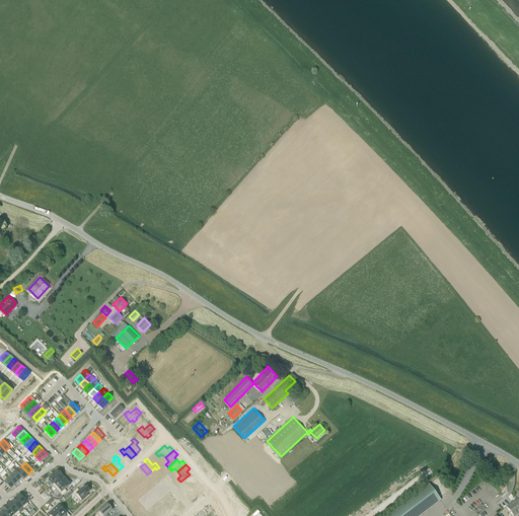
[(17,469),(17,470),(22,475),(24,477),(28,473),(21,466),(17,469)]
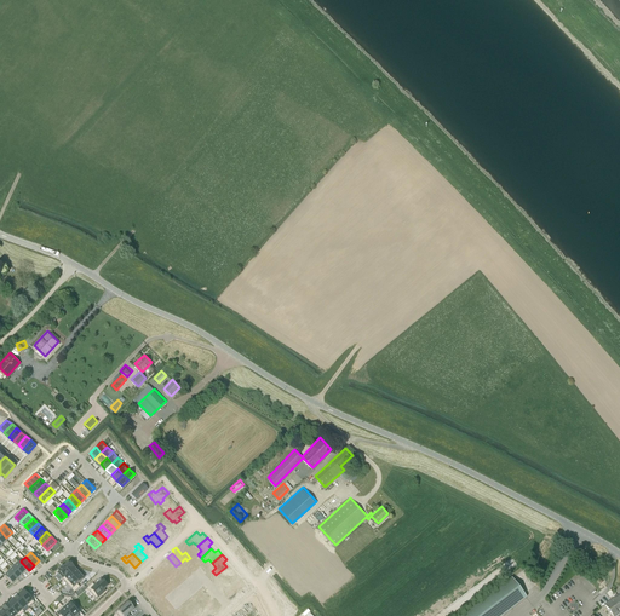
[(167,557),(162,562),(171,571),(176,566),(167,557)]
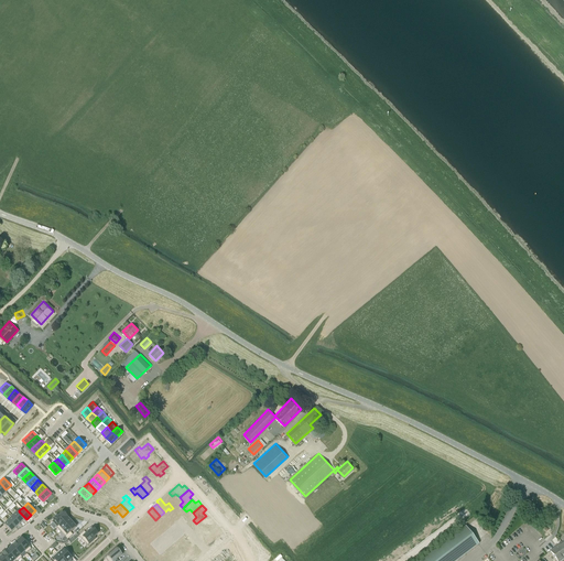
[(18,509),(13,514),(20,520),(24,517),(19,511),(19,510),(18,509)]
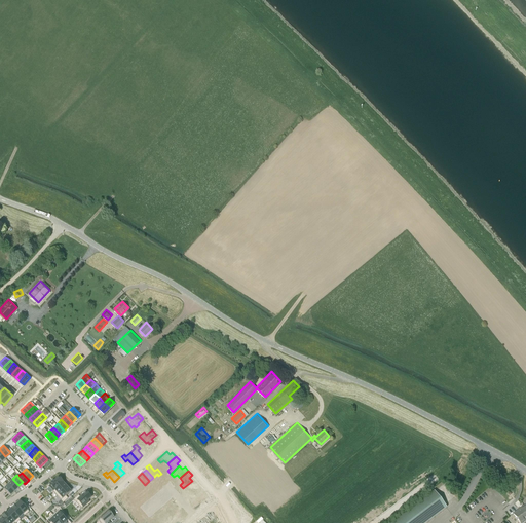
[(52,479),(47,483),(52,489),(63,480),(64,480),(63,479),(64,478),(61,476),(60,476),(59,475),(59,476),(53,480),(52,479)]
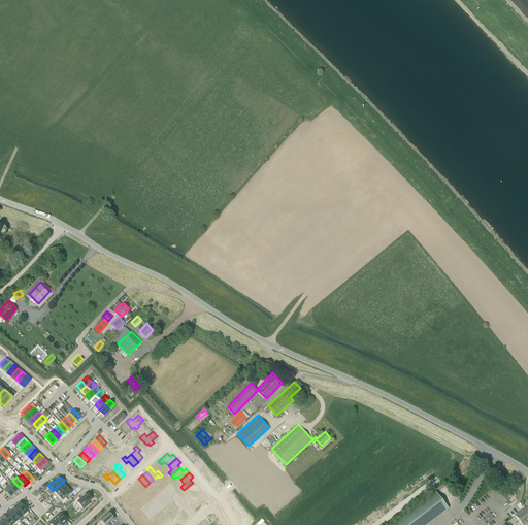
[(138,479),(134,483),(141,490),(145,487),(138,479)]
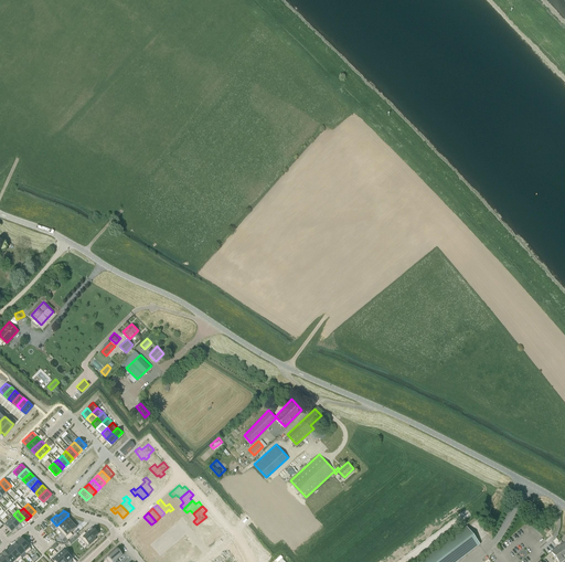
[(13,515),(9,519),(16,526),(20,521),(13,515)]
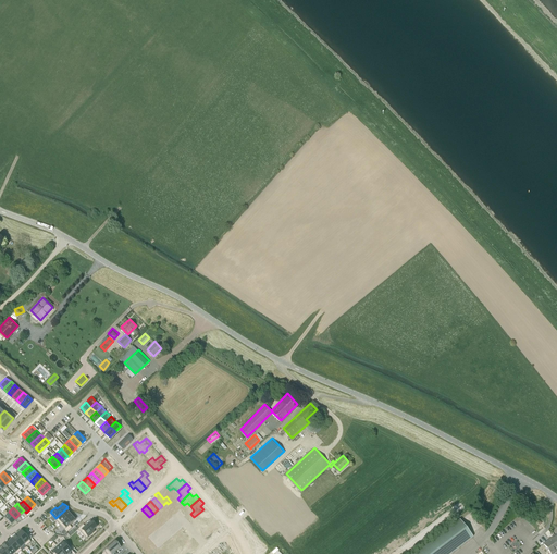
[(66,508),(56,518),(60,522),(71,513),(66,508)]
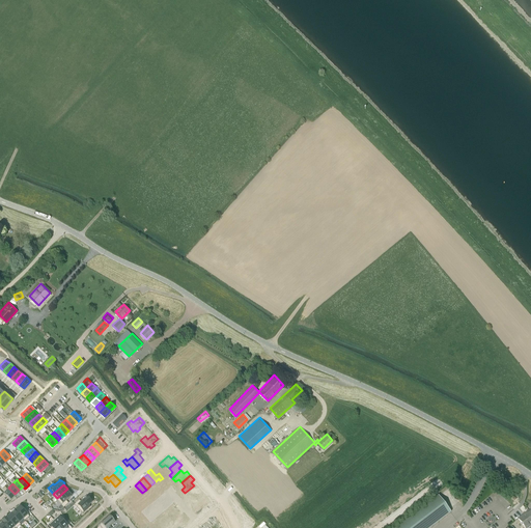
[(135,485),(131,489),(133,493),(131,494),(135,499),(142,493),(135,485)]
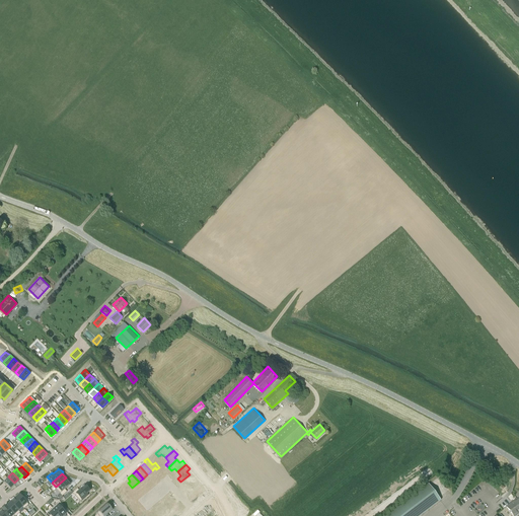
[(190,474),(180,482),(183,485),(187,483),(190,487),(199,478),(195,474),(192,476),(190,474)]
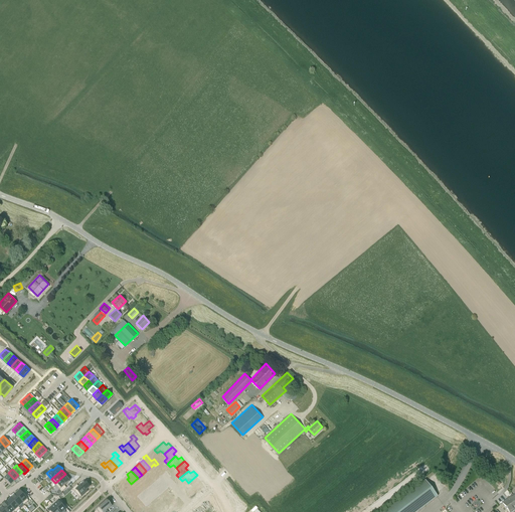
[(8,473),(4,477),(10,483),(14,479),(8,473)]
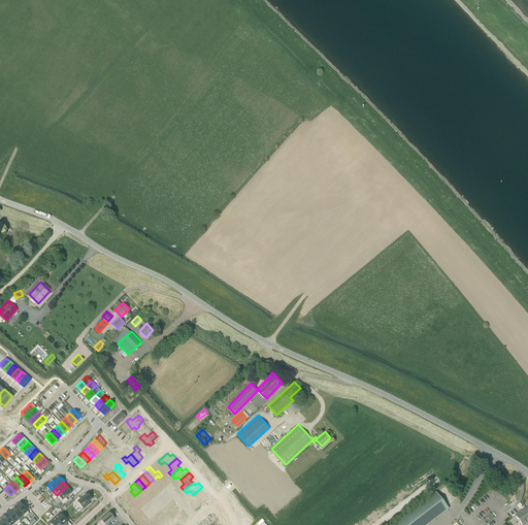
[(67,486),(57,495),(63,502),(68,498),(66,495),(71,491),(71,490),(67,486)]
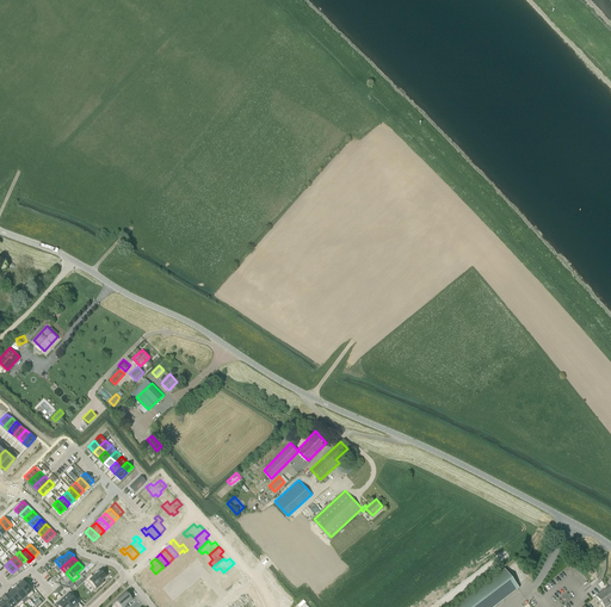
[(234,563),(223,573),(228,576),(224,580),(228,583),(238,575),(238,574),(235,571),(238,569),(234,563)]
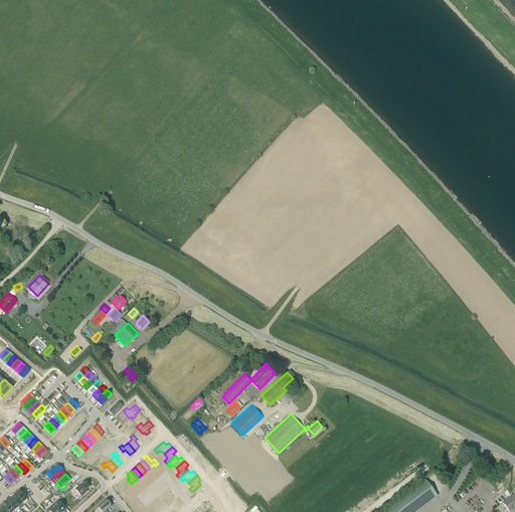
[(425,477),(379,511),(412,511),(438,493),(425,477)]
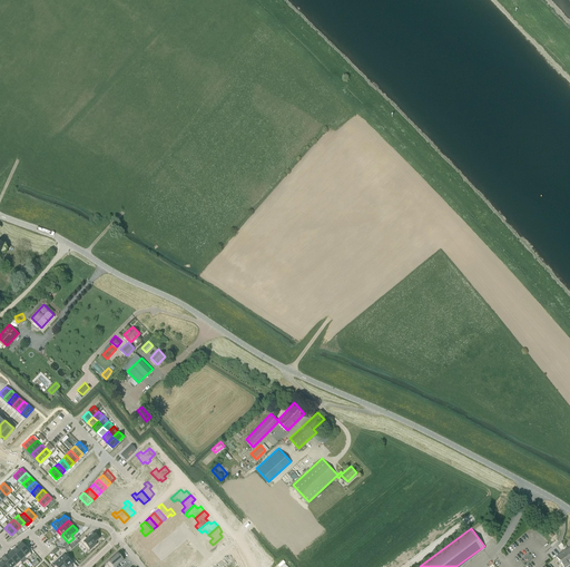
[(86,535),(80,539),(88,548),(95,543),(94,541),(98,537),(98,536),(98,535),(96,531),(95,533),(94,531),(88,537),(86,535)]
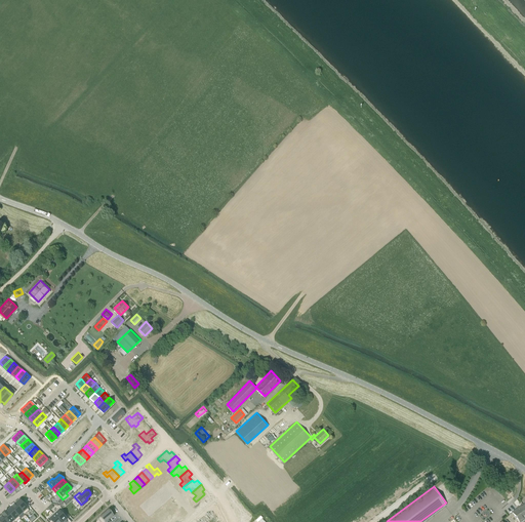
[(21,498),(15,503),(23,511),(25,513),(29,508),(28,507),(30,505),(26,499),(24,502),(21,498)]
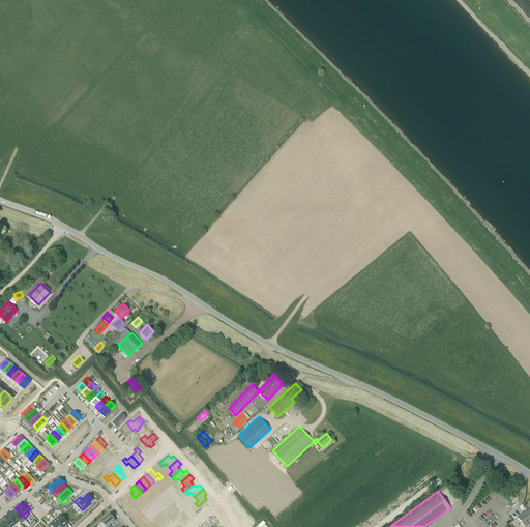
[(529,504),(517,515),(525,525),(529,521),(529,504)]
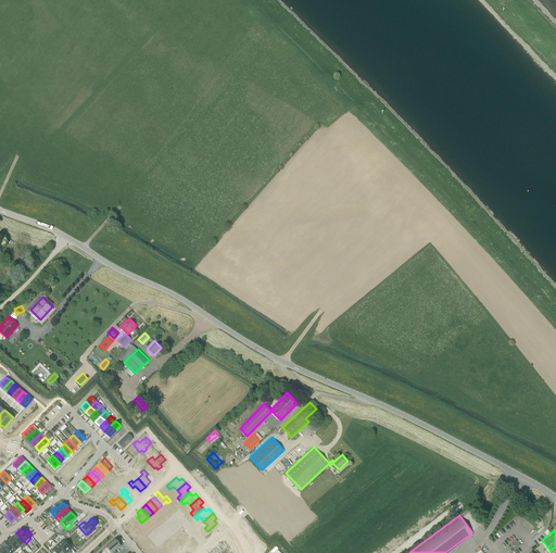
[(188,535),(184,539),(191,547),(192,545),(193,548),(197,544),(191,538),(193,536),(189,530),(186,532),(188,535)]
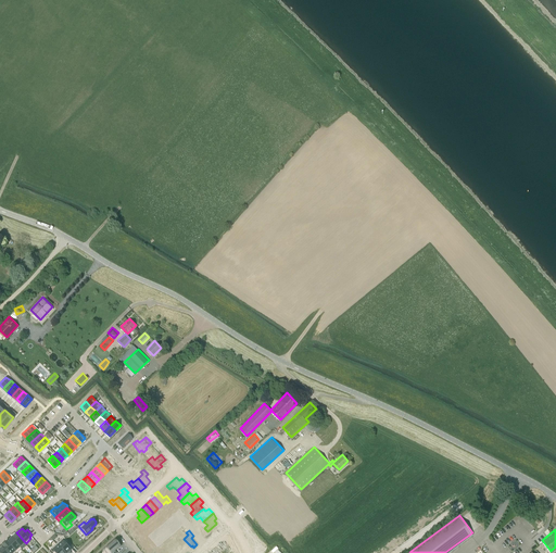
[(16,532),(12,536),(20,544),(24,541),(16,532)]
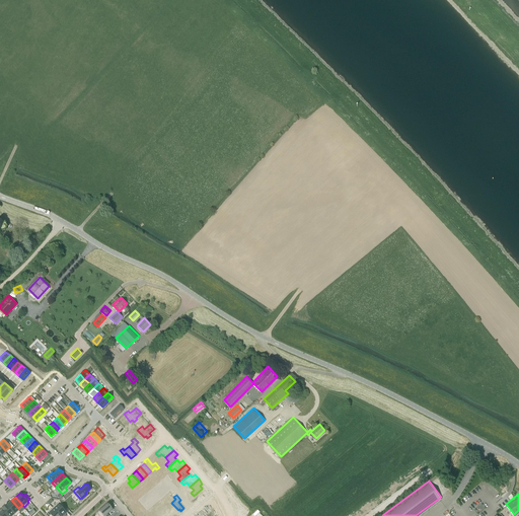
[(60,499),(53,506),(62,515),(66,513),(65,512),(66,511),(62,506),(64,504),(60,499)]
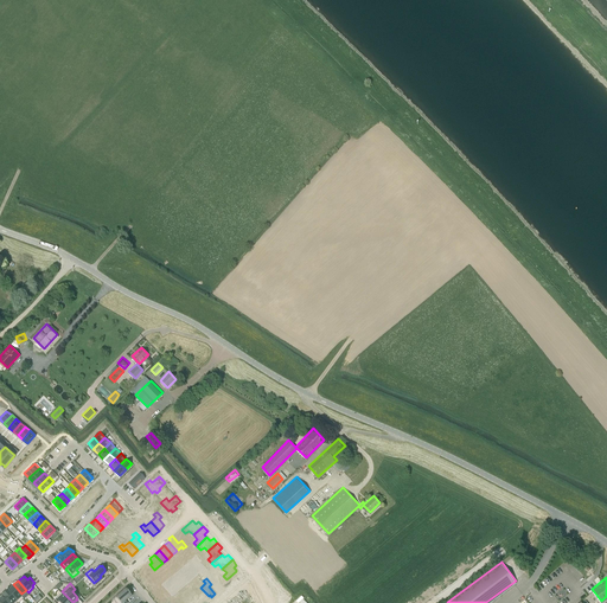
[(13,584),(8,589),(18,600),(18,601),(24,596),(21,594),(13,584)]
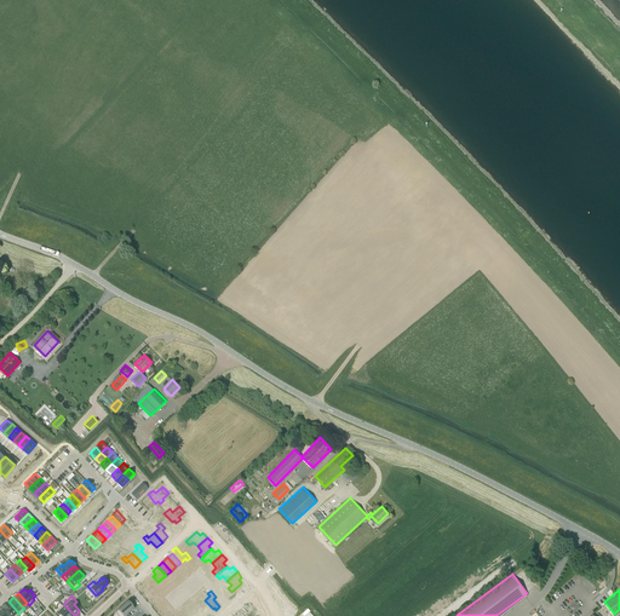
[(128,599),(116,610),(121,615),(127,615),(130,615),(127,611),(135,605),(128,599)]
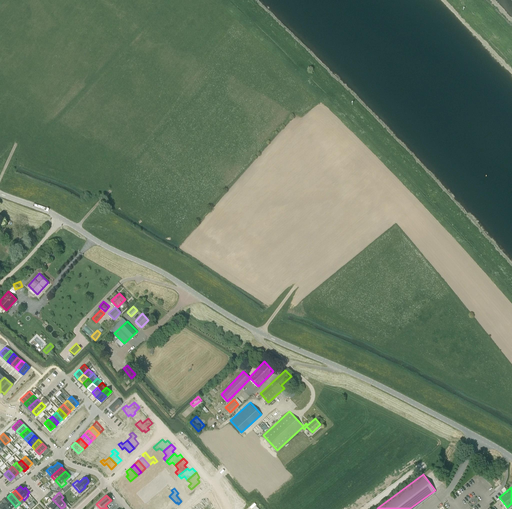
[(169,496),(165,499),(172,507),(176,503),(169,496)]
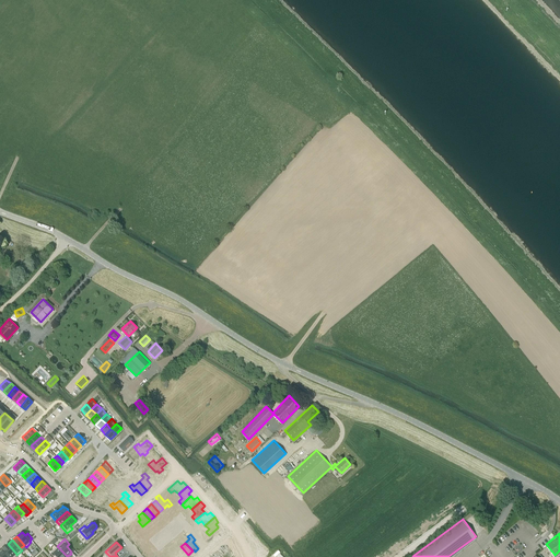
[(8,544),(3,548),(10,556),(12,556),(16,554),(8,544)]
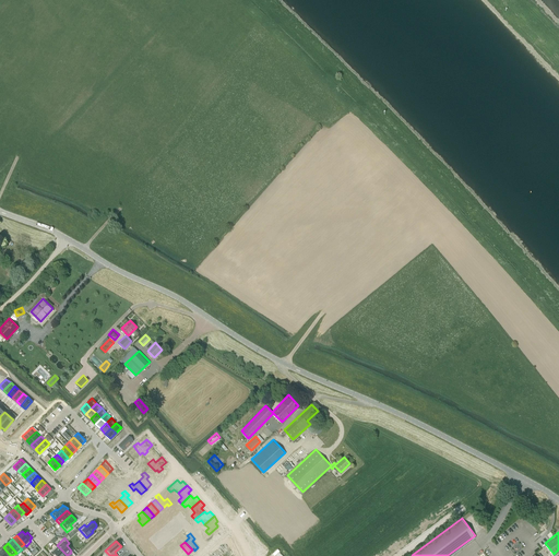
[(221,543),(215,545),(219,555),(232,548),(228,543),(222,545),(221,543)]
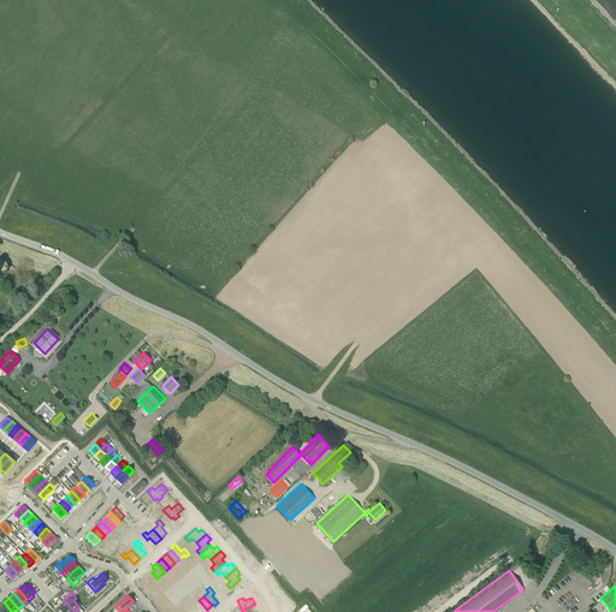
[(73,611),(63,600),(54,607),(58,611),(59,611),(61,610),(63,611),(73,611)]
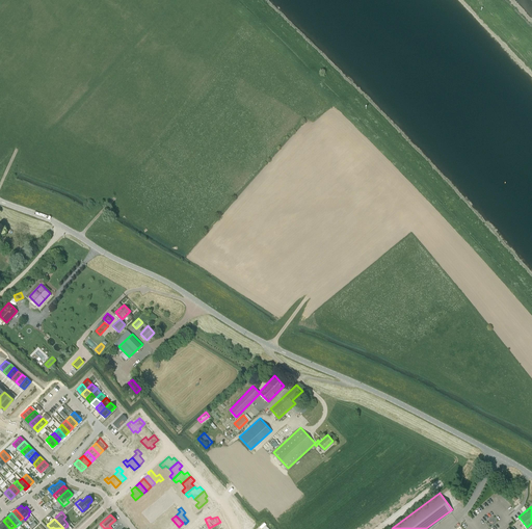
[(171,519),(167,523),(173,528),(176,528),(179,527),(171,519)]
